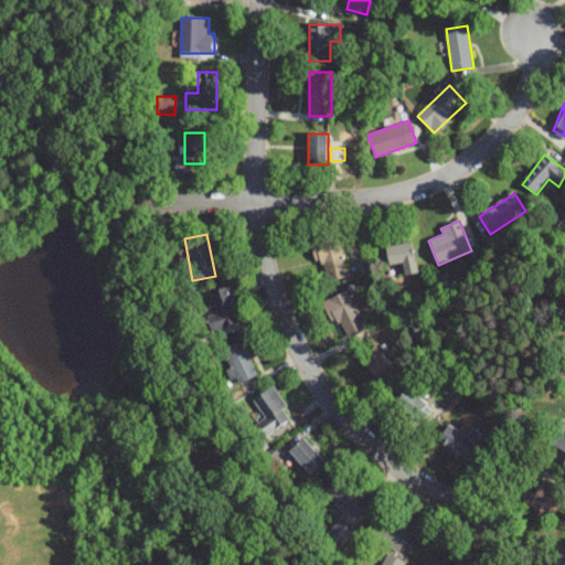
[(316,264),(324,263),(328,280),(348,277),(340,235),(311,241),(316,264)]
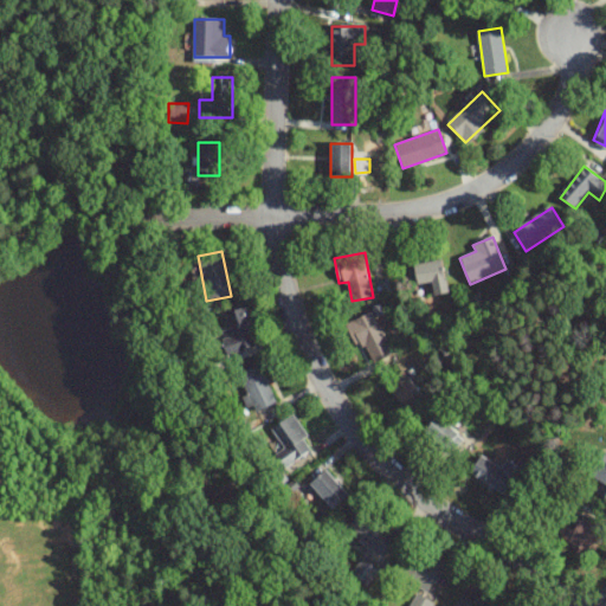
[(433,291),(447,290),(443,260),(408,266),(412,287),(432,284),(433,291)]
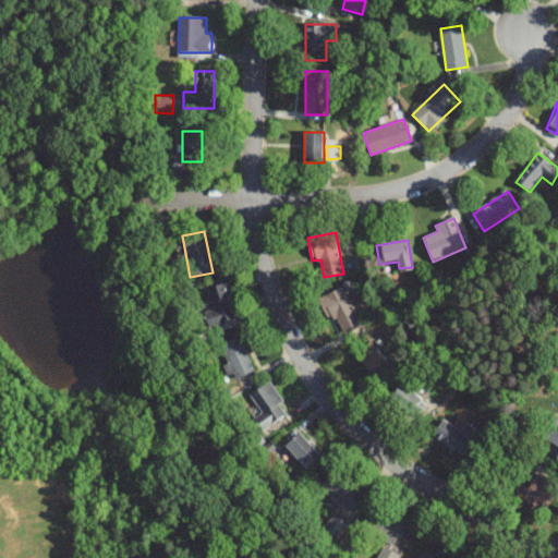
[(215,325),(237,319),(227,283),(206,289),(215,325)]
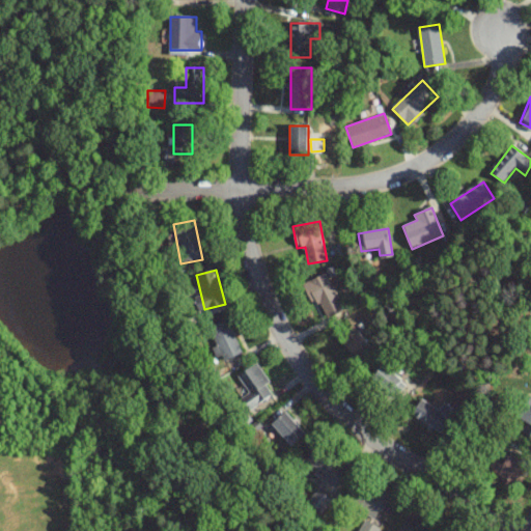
[(344,310),(327,274),(306,284),(324,320),(344,310)]
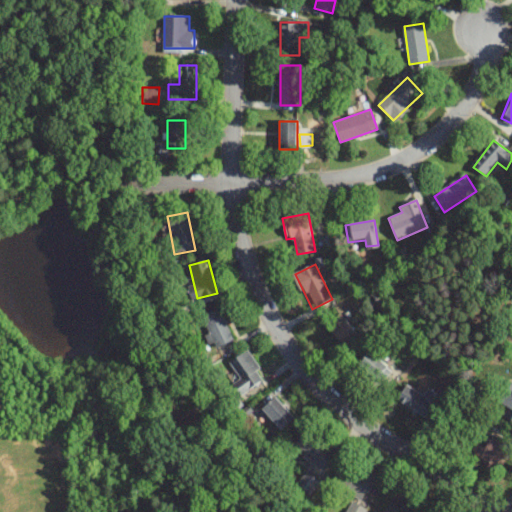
[(217,347),(234,339),(219,308),(202,317),(217,347)]
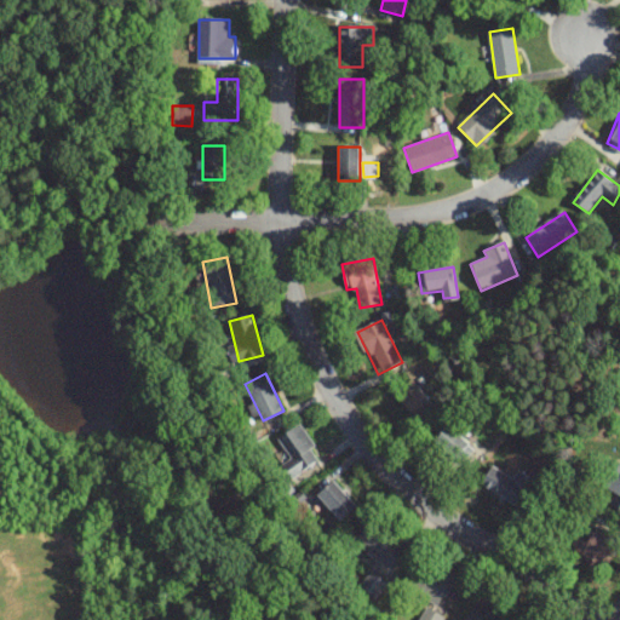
[(432,407),(412,380),(394,395),(413,422),(432,407)]
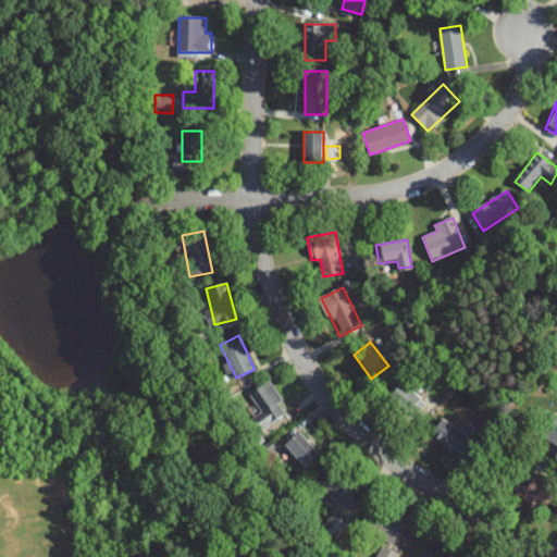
[(262,415),(255,420),(261,431),(289,412),(269,381),(249,395),(262,415)]
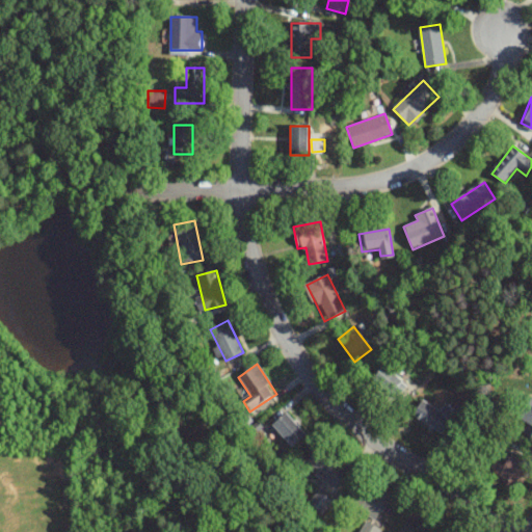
[(407,388),(384,366),(372,379),(394,401),(407,388)]
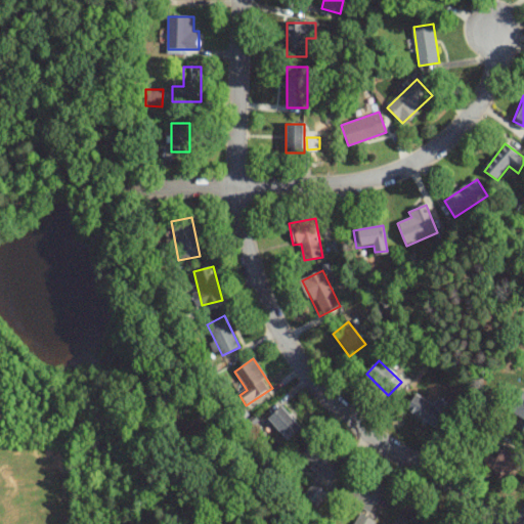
[(523,392),(512,413),(523,420),(523,422),(519,431),(523,433),(523,392)]
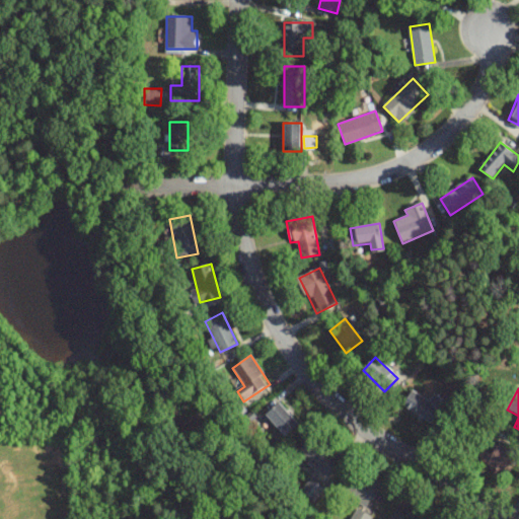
[(447,401),(435,393),(430,400),(413,389),(401,405),(431,425),(447,401)]
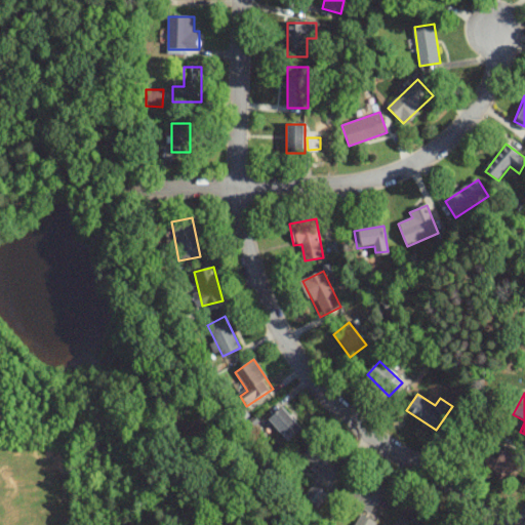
[(301,431),(282,407),(269,418),(287,442),(301,431)]
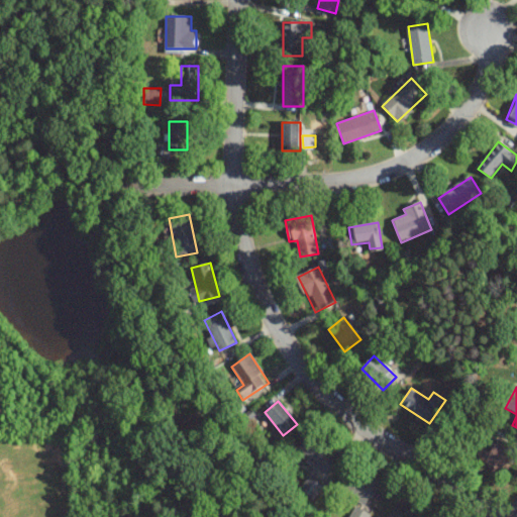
[(338,460),(311,433),(297,448),(324,476),(338,460)]
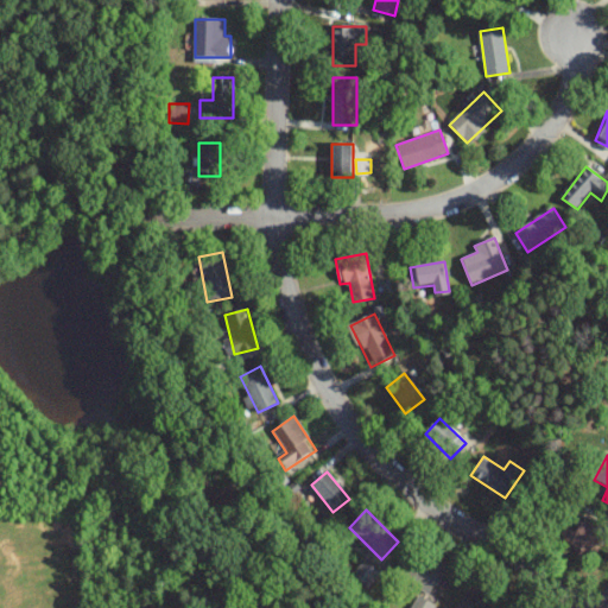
[(569,544),(589,556),(606,527),(586,515),(569,544)]
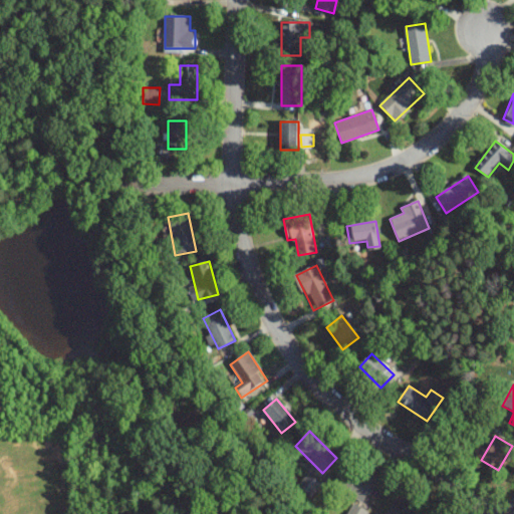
[(361,503),(377,480),(351,462),(335,485),(361,503)]
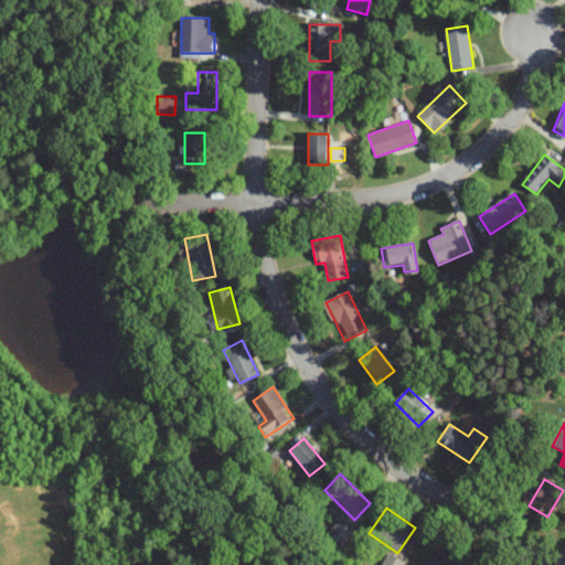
[(341,545),(352,534),(341,522),(330,533),(341,545)]
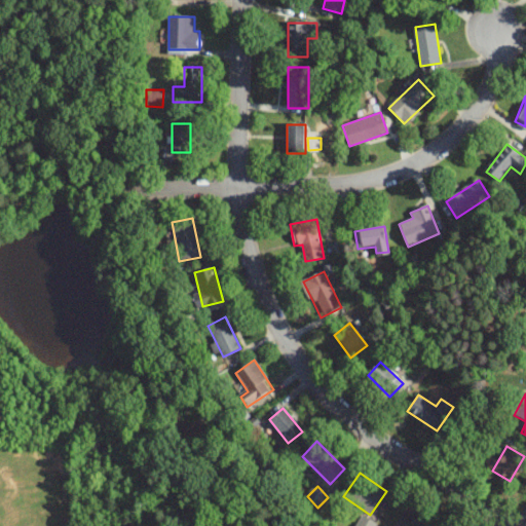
[(426,525),(408,515),(400,525),(426,525)]
